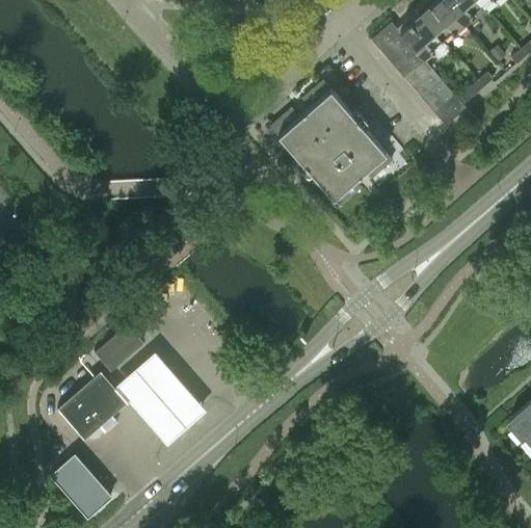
[(454,34),(463,26),(441,0),(431,0),(419,11),(443,40),(452,32),(454,34)]
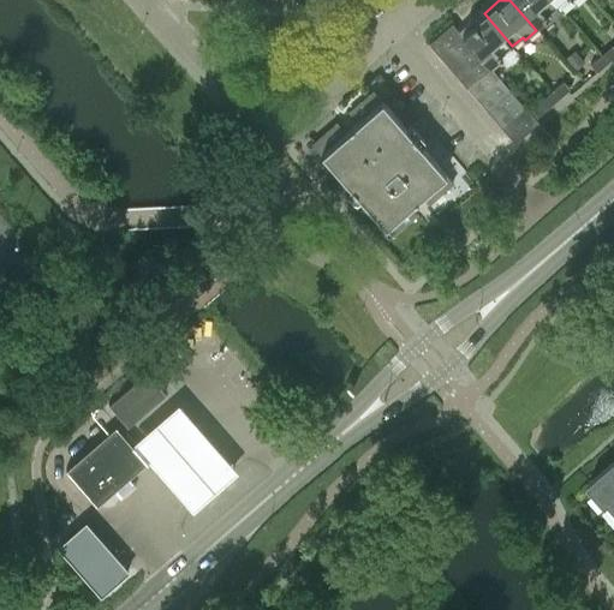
[(547,16),(556,7),(550,0),(510,0),(536,30),(549,19),(547,16)]
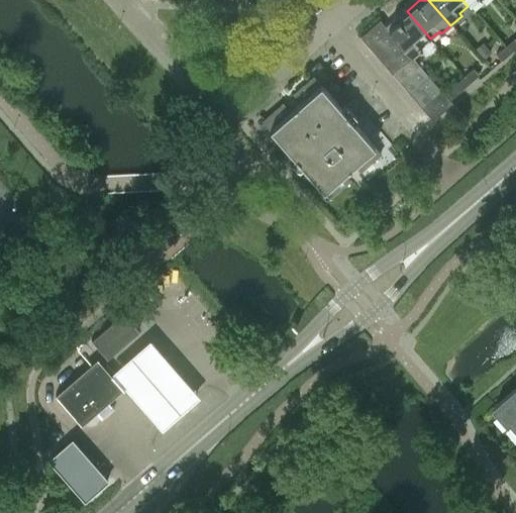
[(420,47),(430,38),(407,11),(386,29),(389,32),(397,41),(405,50),(412,59),(422,49),(420,47)]
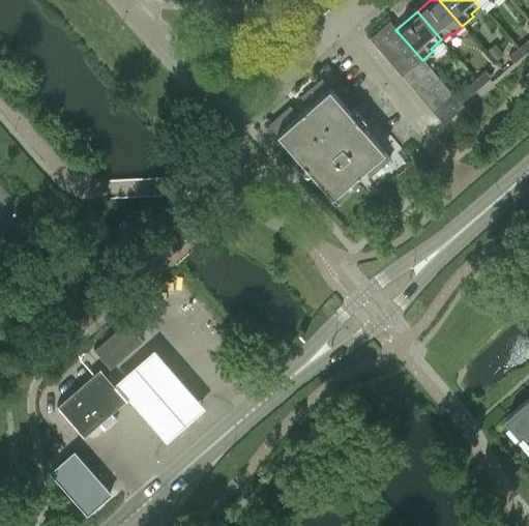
[(399,33),(395,30),(390,24),(371,40),(379,50),(399,33)]
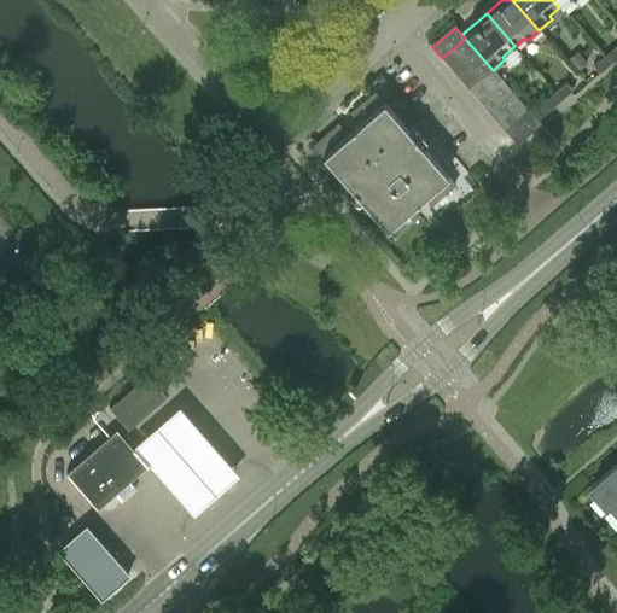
[(452,70),(475,50),(465,39),(442,58),(452,70)]
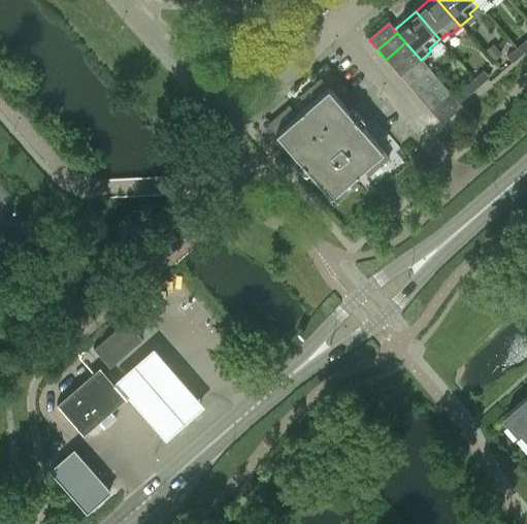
[(393,69),(414,52),(405,42),(386,60),(393,69)]
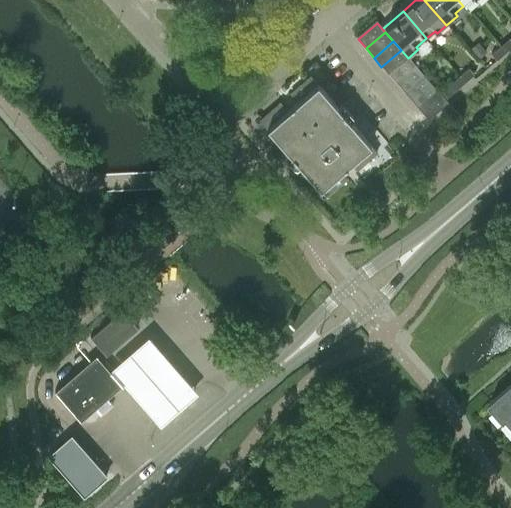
[(505,54),(510,49),(510,41),(501,49),(505,54)]
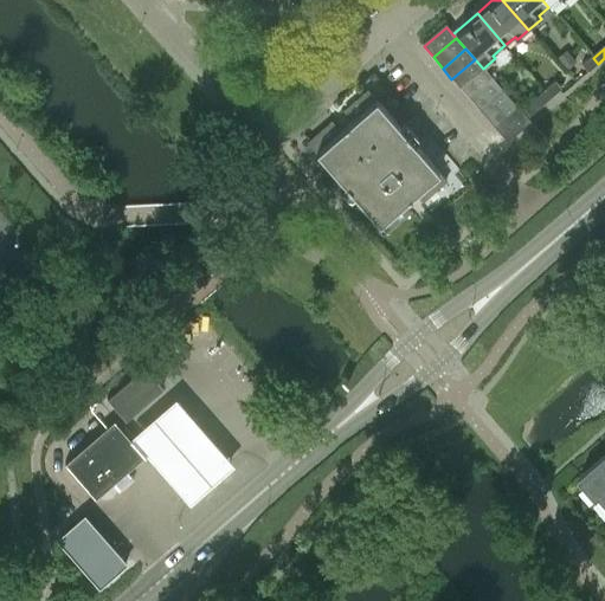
[(567,55),(558,62),(567,72),(575,65),(567,55)]
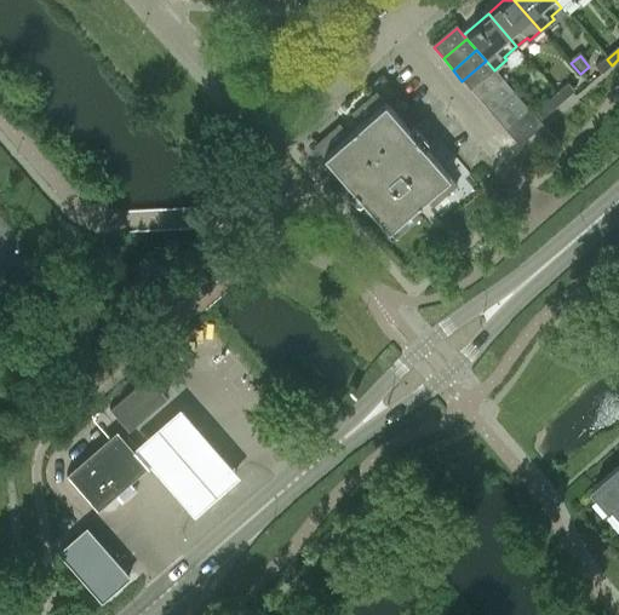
[(601,75),(612,65),(607,59),(596,69),(601,75)]
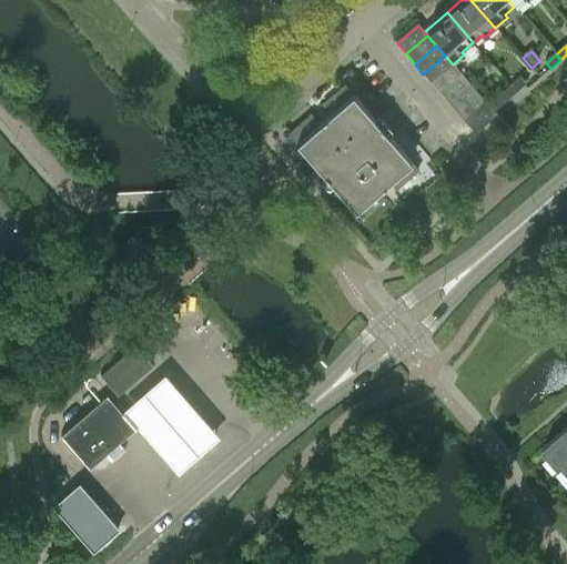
[(453,66),(453,64),(445,56),(423,74),(432,84),(453,66)]
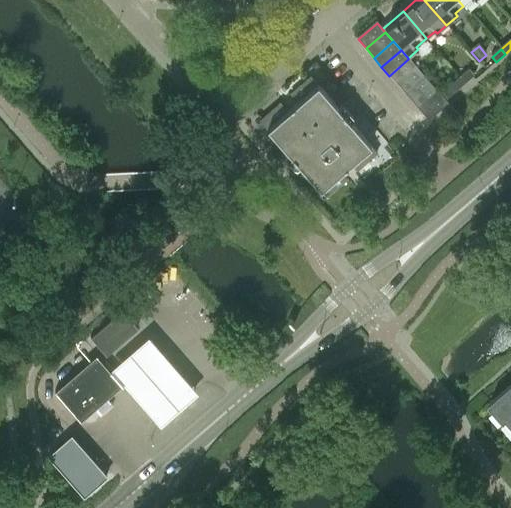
[(397,85),(416,68),(408,59),(389,76),(397,85)]
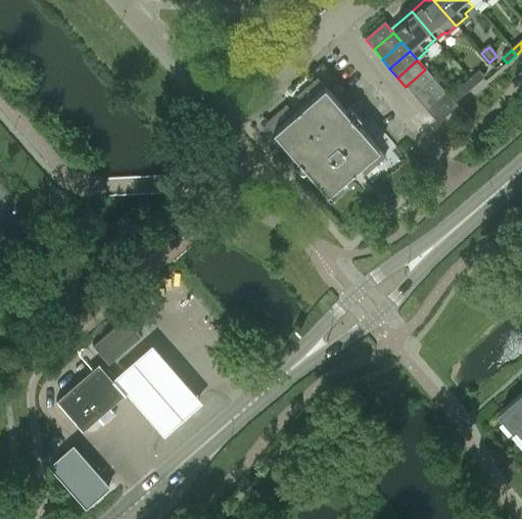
[(414,96),(433,79),(425,69),(406,87),(414,96)]
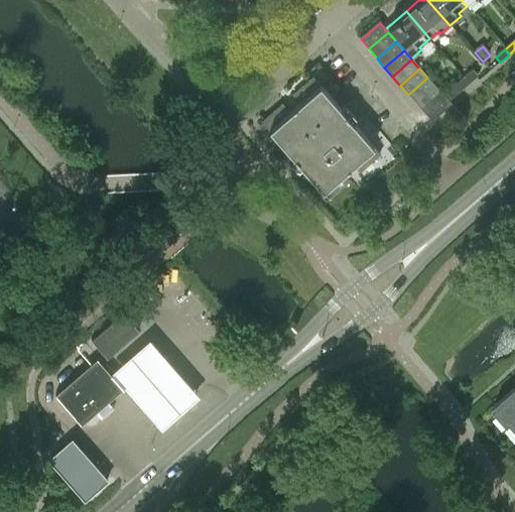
[(470,85),(479,78),(473,72),(465,79),(470,85)]
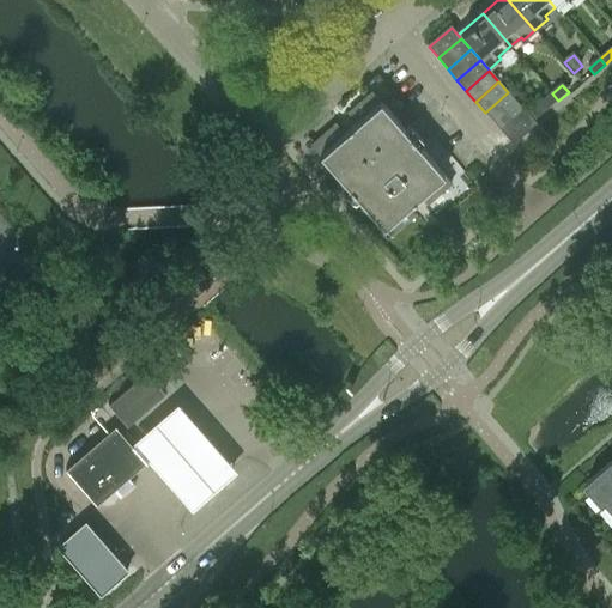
[(495,123),(517,104),(508,92),(485,113),(495,123)]
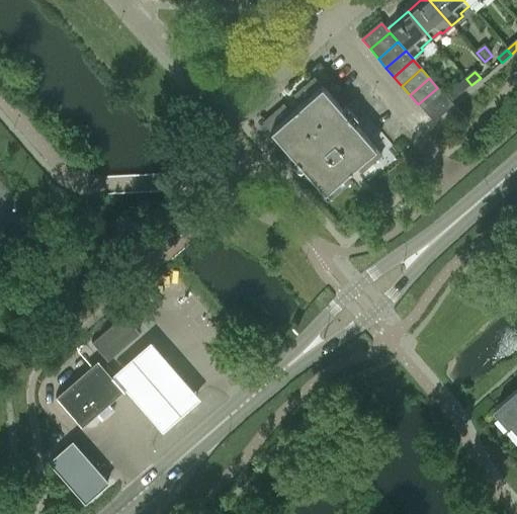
[(462,93),(471,85),(466,79),(457,87),(462,93)]
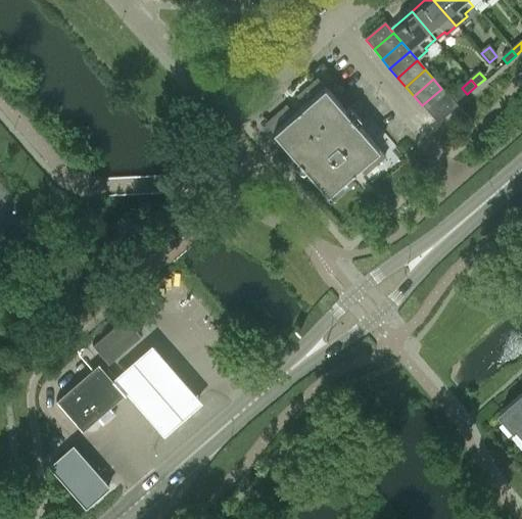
[(351,120),(318,81),(297,99),(303,106),(298,110),(293,114),(287,107),(266,126),(300,164),(334,203),(354,185),(348,178),(353,174),(358,170),(365,177),(385,158),(351,120)]
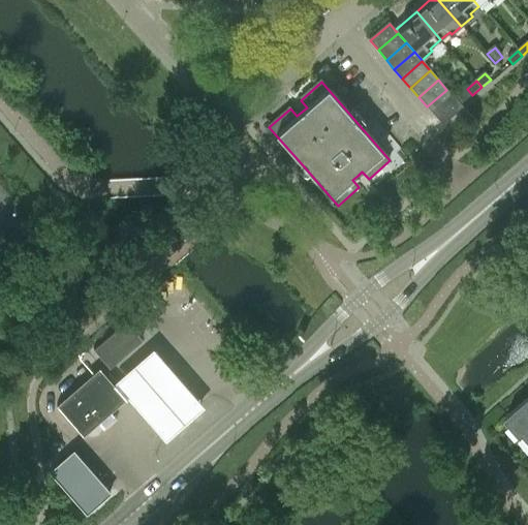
[(435,116),(455,98),(446,90),(427,106),(435,116)]
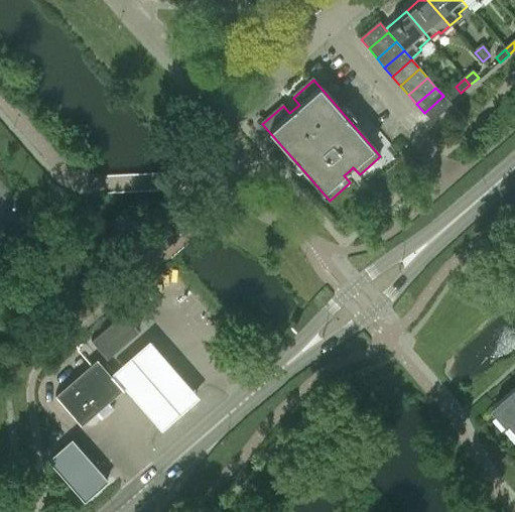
[(343,93),(338,97),(345,105),(350,101),(343,93)]
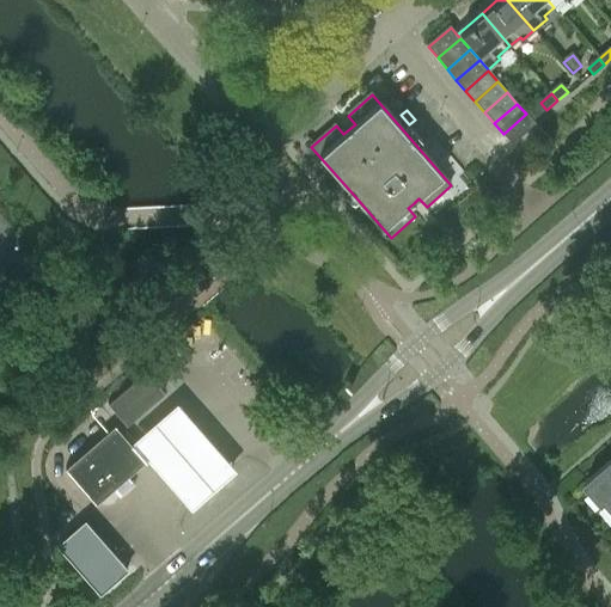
[(512,145),(536,124),(526,114),(503,134),(512,145)]
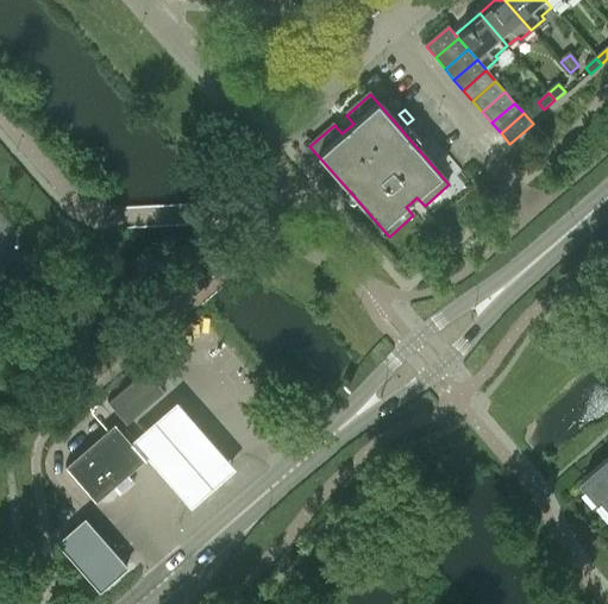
[(126,425),(164,392),(154,379),(145,370),(108,403),(116,411),(126,425)]
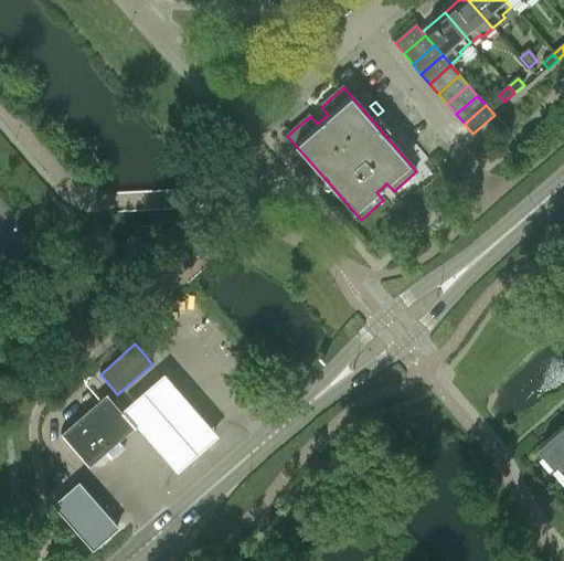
[(203,419),(165,374),(123,410),(161,455),(176,472),(217,436),(203,419)]
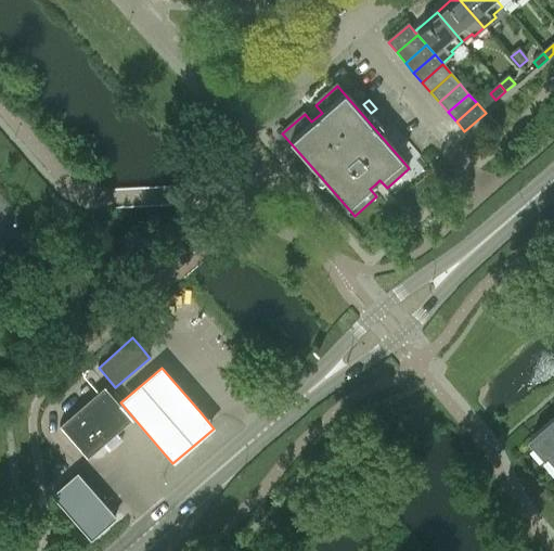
[(88,459),(132,420),(104,388),(60,426),(88,459)]
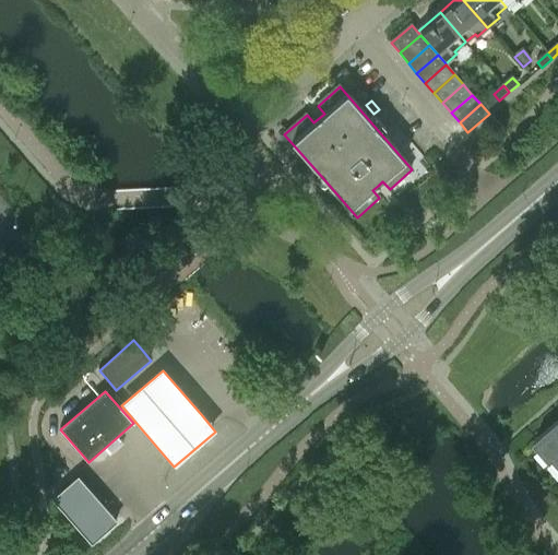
[(557,423),(536,443),(557,468),(557,423)]
